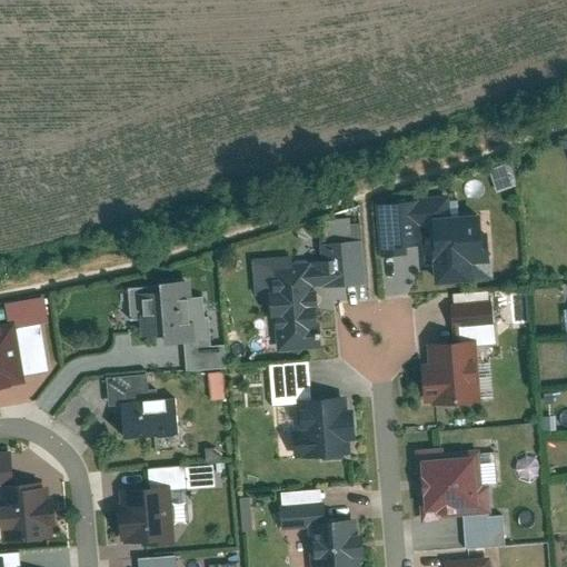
[(434,286),(473,284),(471,264),(488,262),(488,247),(481,248),(479,215),(447,217),(446,199),(378,204),(381,257),(406,255),(405,247),(423,246),(421,230),(429,230),(434,286)]
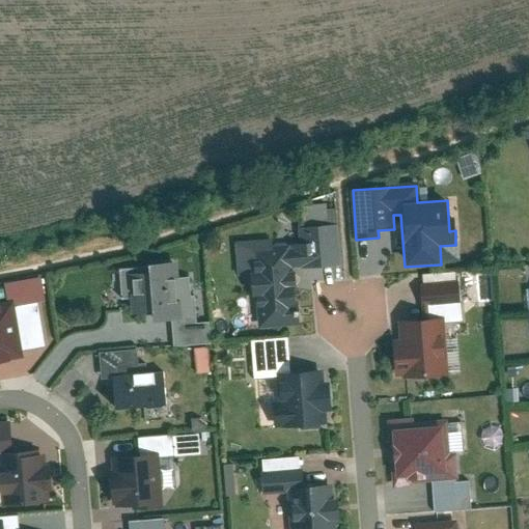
[(300,271),(341,267),(337,224),(298,227),(300,246),(289,247),(289,245),(273,246),(272,239),(235,242),(239,276),(249,276),(251,296),(255,296),(258,329),(302,325),(297,268),(300,268),(300,271)]
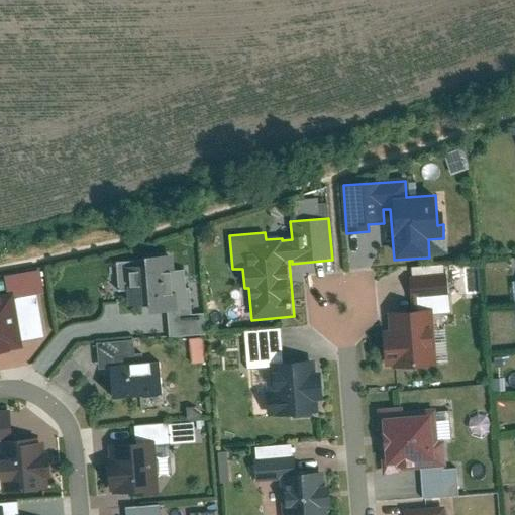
[(141,259),(115,261),(117,292),(126,292),(127,306),(146,305),(146,314),(168,313),(169,336),(203,334),(202,316),(190,317),(188,290),(185,290),(184,270),(175,271),(174,254),(141,256),(141,259)]
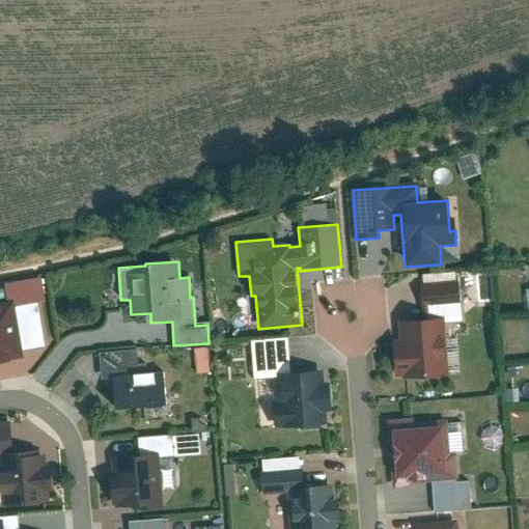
[(0,361),(22,358),(21,351),(45,346),(37,303),(15,307),(14,301),(0,303),(0,361)]
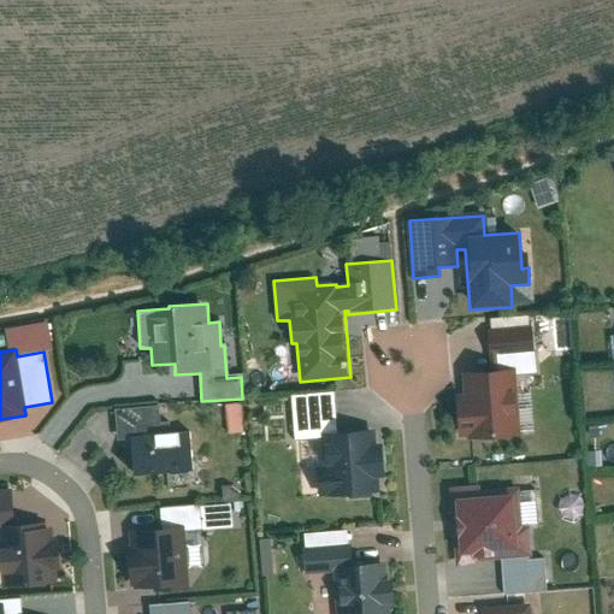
[(459,440),(519,436),(515,376),(537,375),(535,349),(491,353),(493,370),(461,372),(462,399),(456,399),(459,440)]
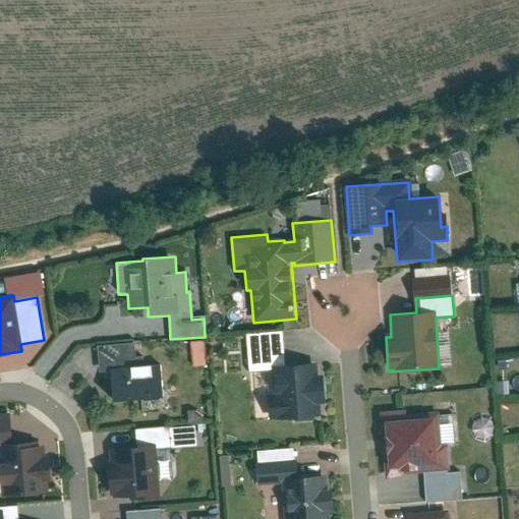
[(318,404),(326,404),(324,375),(319,375),(318,363),(285,365),(282,330),(244,333),(247,373),(272,371),(273,395),(269,395),(270,419),(319,415),(318,404)]
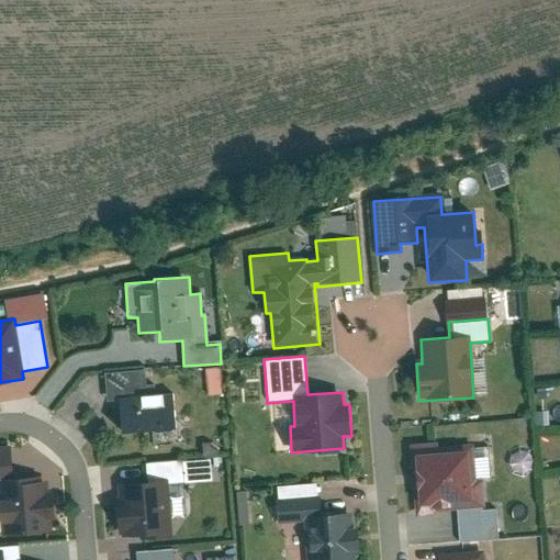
[(216,394),(217,370),(204,369),(202,393),(216,394)]
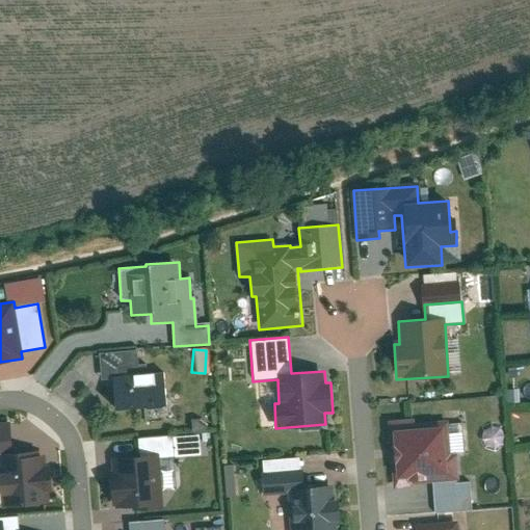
[(113,409),(166,404),(164,372),(138,374),(136,350),(99,353),(102,379),(111,379),(113,409)]
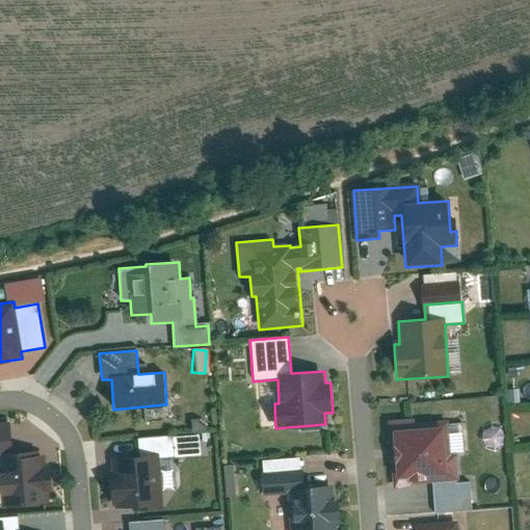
[(396,486),(460,481),(457,453),(451,453),(448,419),(391,424),(396,486)]
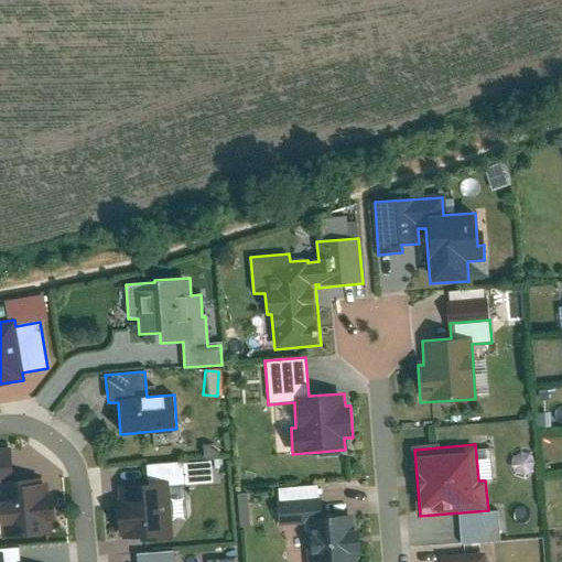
[(11,482),(9,447),(0,447),(0,487),(3,536),(49,532),(47,521),(55,521),(52,481),(29,483),(29,479),(11,482)]
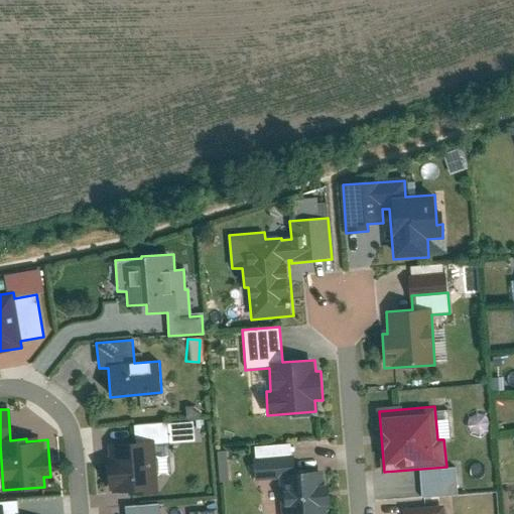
[(134,498),(157,496),(153,440),(105,444),(109,494),(133,493),(134,498)]
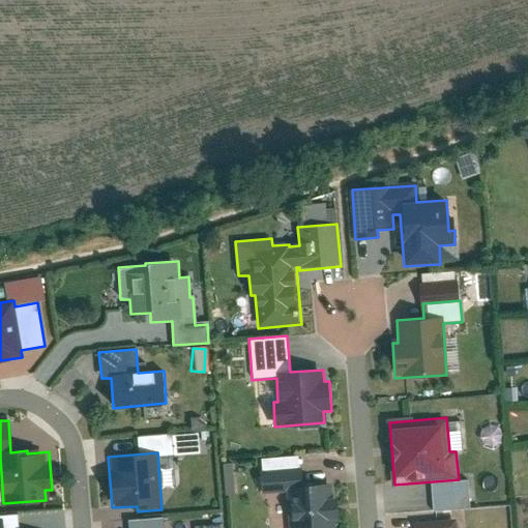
[(335,527),(334,521),(339,521),(336,498),(331,499),(330,486),(302,488),(299,457),(262,460),(264,493),(288,491),(291,527),(335,527)]
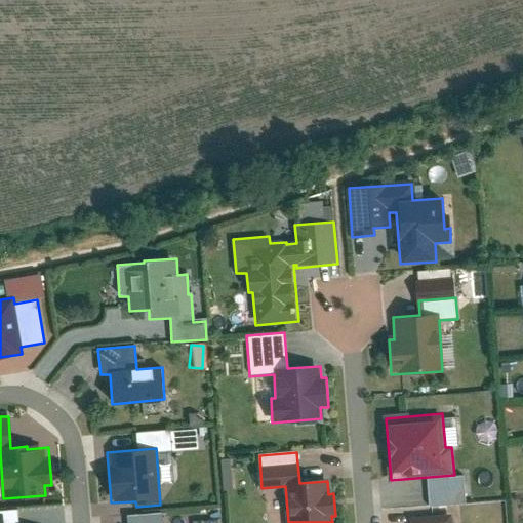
[(19,522),(18,510),(0,511),(0,522),(19,522)]
